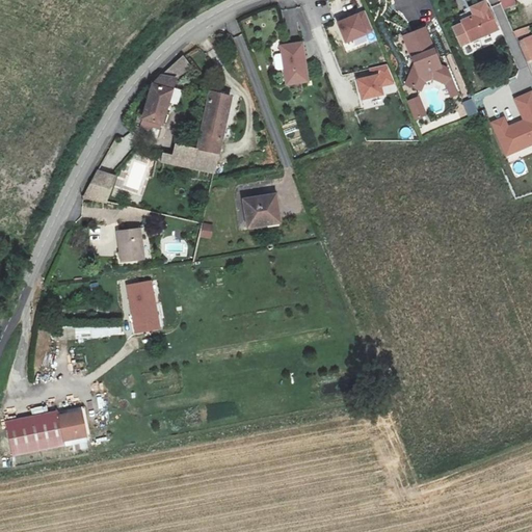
[(452,27),(461,48),(497,32),(484,1),(469,8),(472,16),(460,21),(462,23),(452,27)]
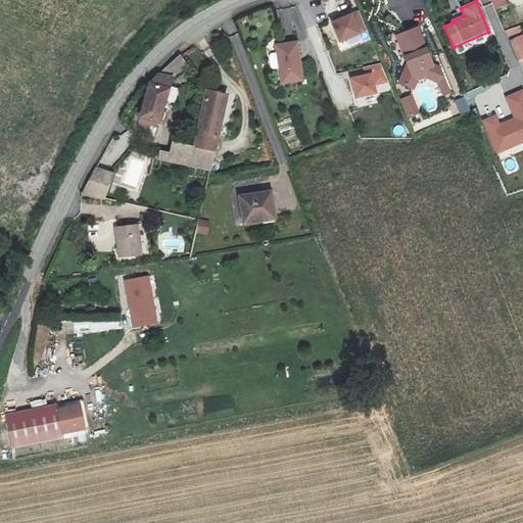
[(359,11),(331,22),(339,44),(367,33),(359,11)]
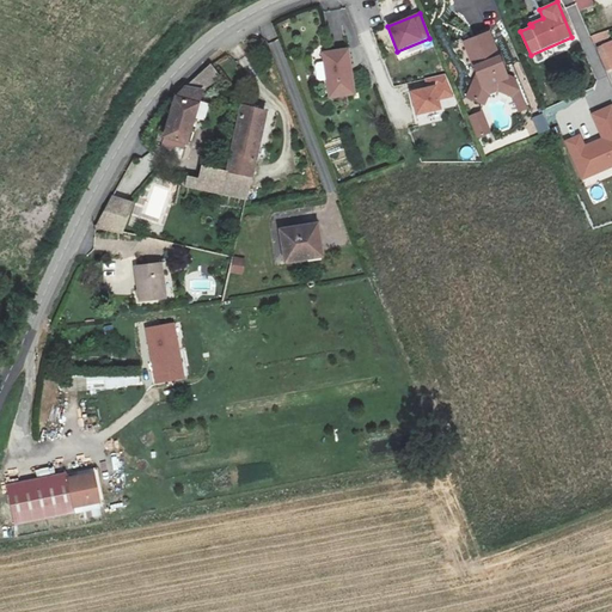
[(594,44),(609,40),(606,31),(592,36),(594,44)]
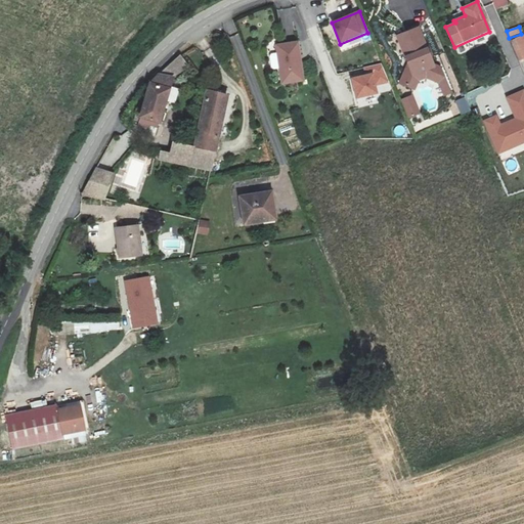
[(417,32),(403,37),(410,56),(406,58),(410,69),(406,70),(401,83),(416,88),(419,80),(427,76),(437,81),(443,95),(450,92),(441,69),(431,63),(417,32)]
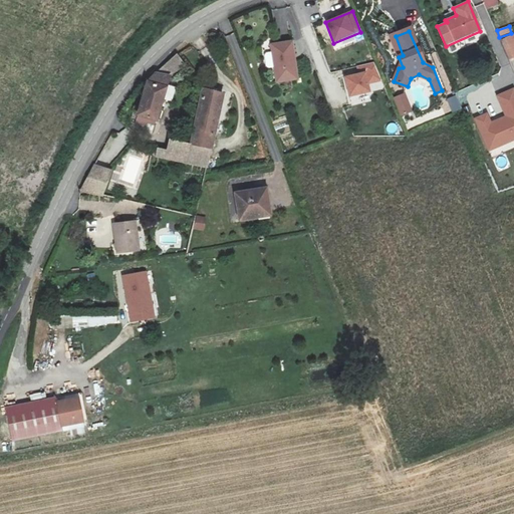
[(513,34),(502,40),(512,61),(513,60),(513,34)]
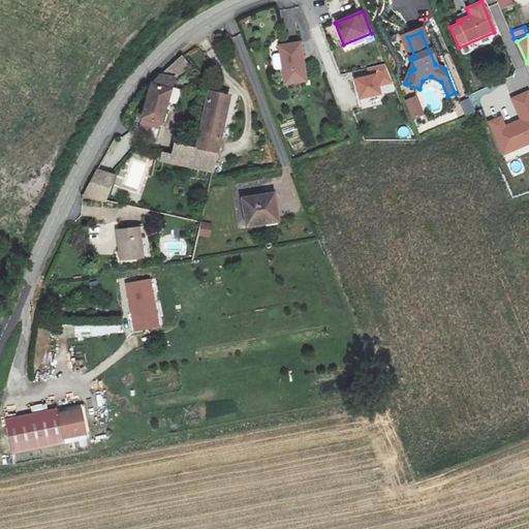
[(301,44),(280,48),(286,86),(307,83),(301,44)]
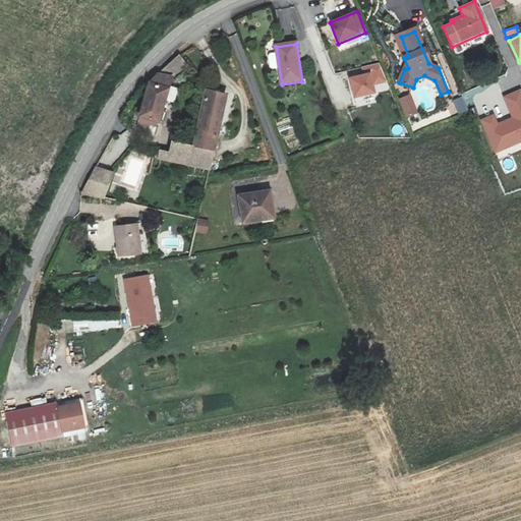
[(167,66),(175,76),(188,66),(179,55),(167,66)]
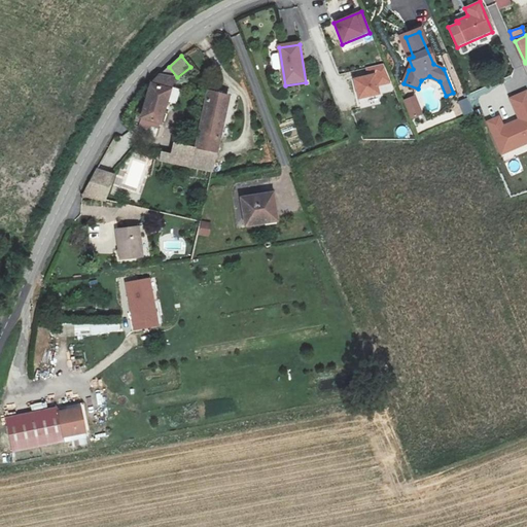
[(367,75),(352,79),(358,101),(380,95),(378,88),(391,83),(383,65),(366,69),(367,75)]
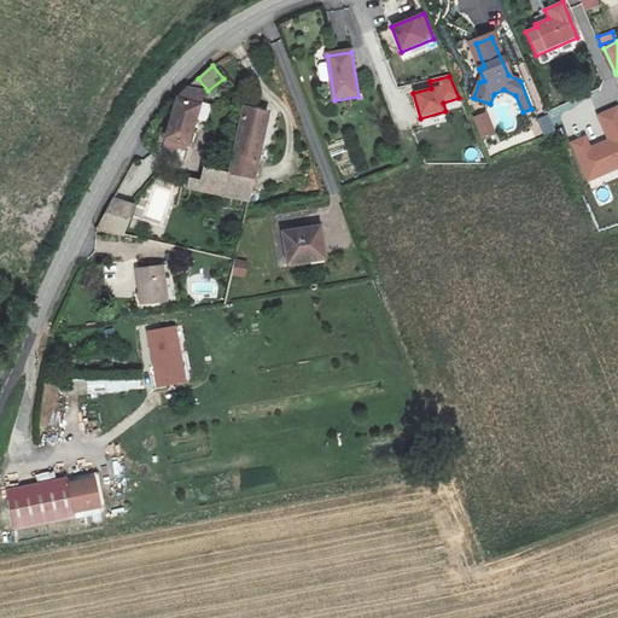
[(176,106),(172,121),(161,150),(175,155),(178,146),(186,147),(192,127),(204,94),(192,88),(176,106)]
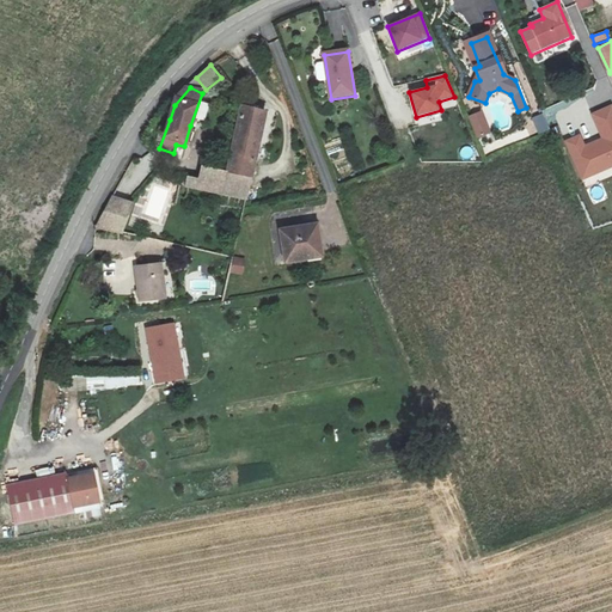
[(565,141),(582,178),(611,165),(611,106),(592,115),(603,138),(583,145),(580,135),(565,141)]
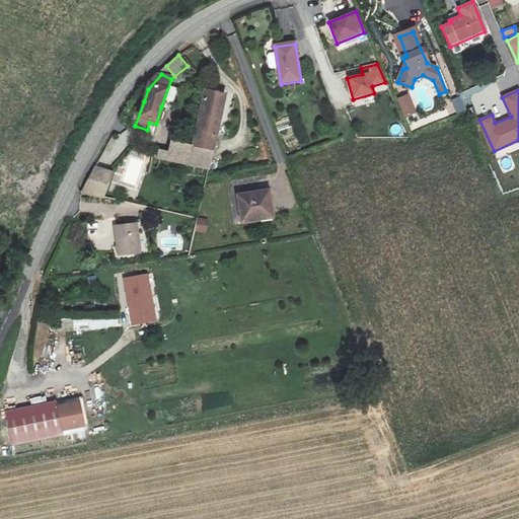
[(192,146),(187,166),(208,170),(226,97),(207,92),(192,146)]
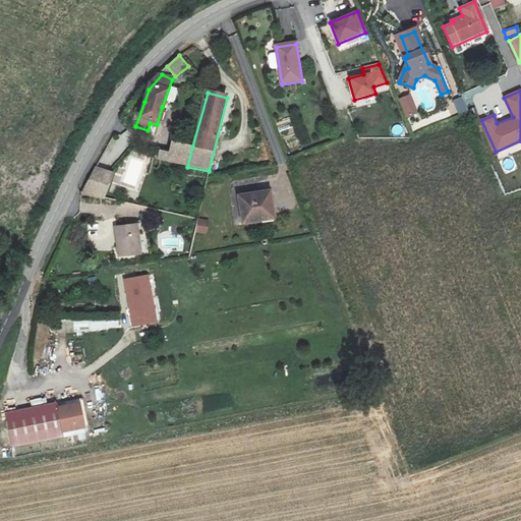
[(400,99),(406,118),(417,114),(411,95),(400,99)]
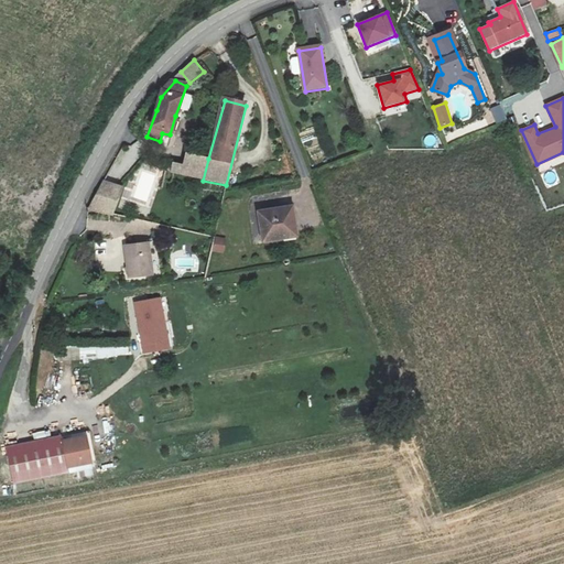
[(496,125),(507,120),(501,105),(490,109),(496,125)]
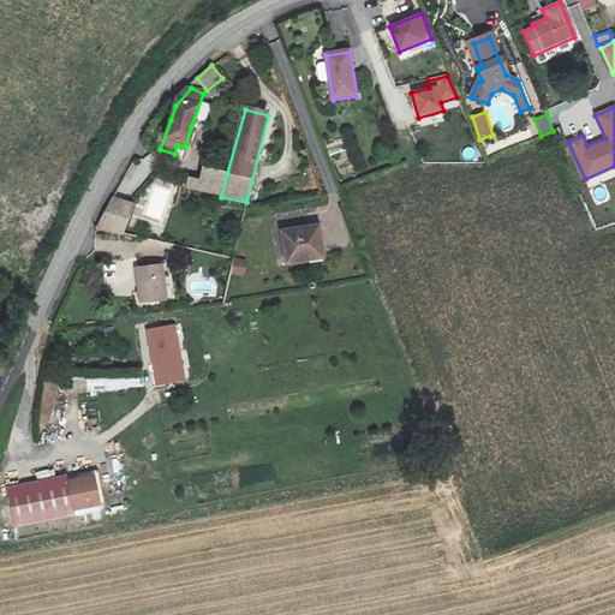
[(185,189),(221,197),(227,173),(206,167),(199,180),(189,178),(185,189)]
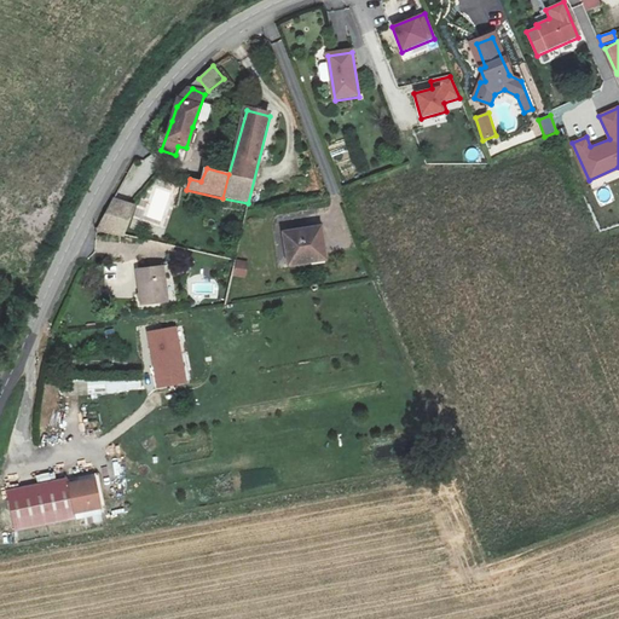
[(99,230),(102,230),(126,233),(134,204),(116,198),(99,230)]
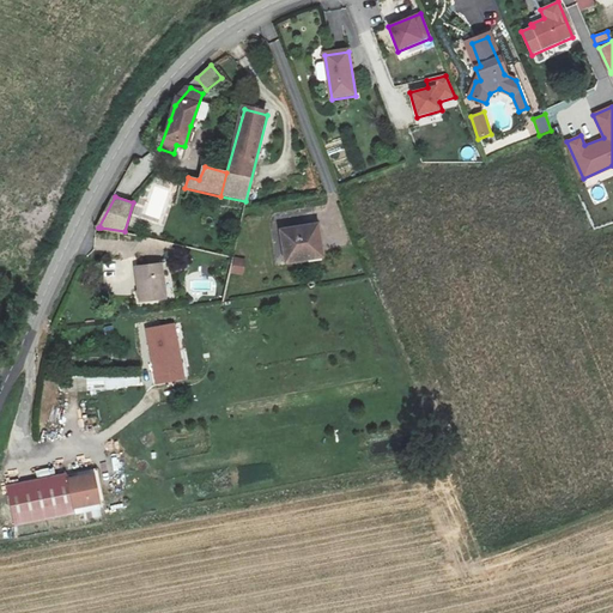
[(317,224),(281,230),(286,261),(308,259),(308,254),(321,252),(317,224)]
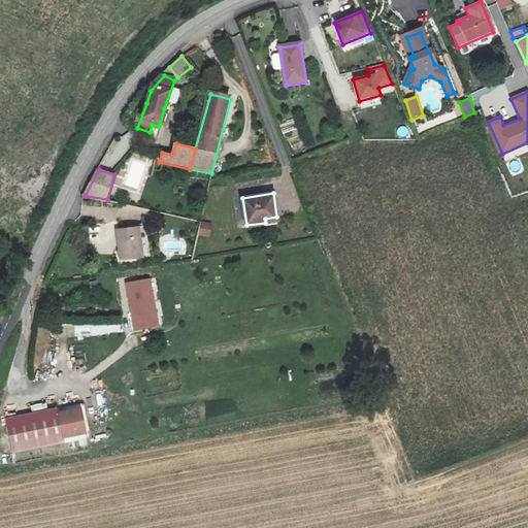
[(202,221),(199,235),(208,237),(211,223),(202,221)]
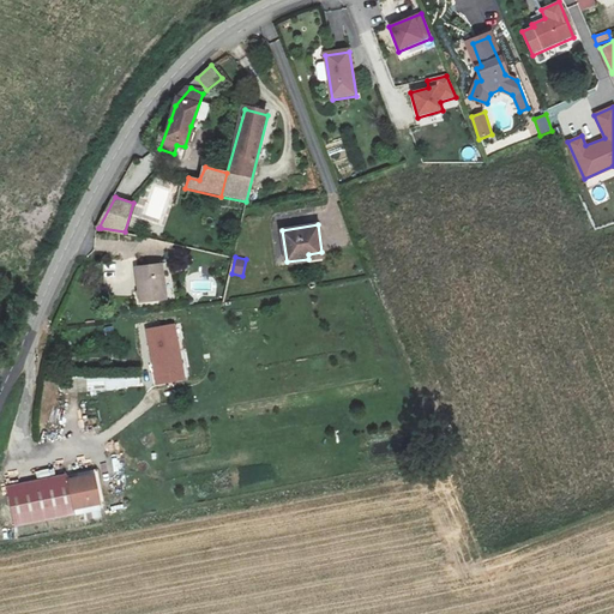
[(136,268),(140,302),(167,299),(163,264),(136,268)]
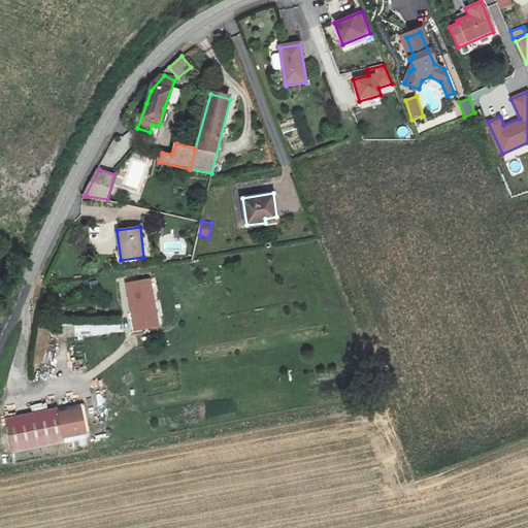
[(151,279),(126,284),(134,330),(159,326),(151,279)]
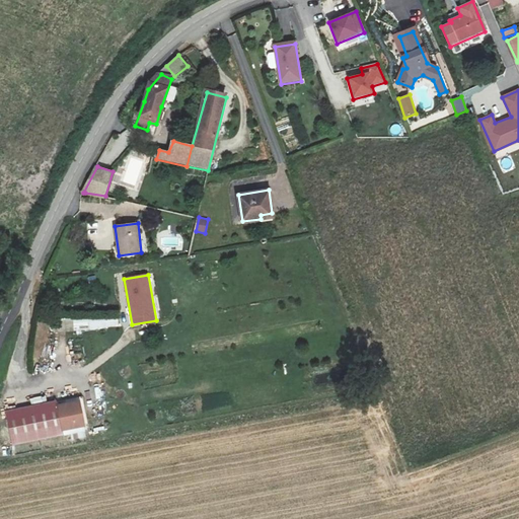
[(58,320),(59,332),(120,328),(119,315),(58,320)]
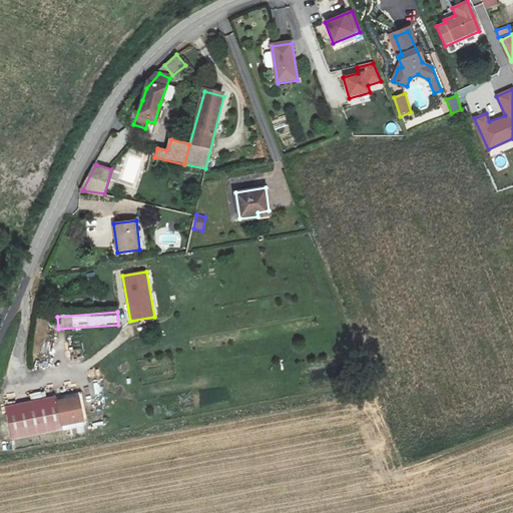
[(74,356),(84,354),(80,338),(70,340),(74,356)]
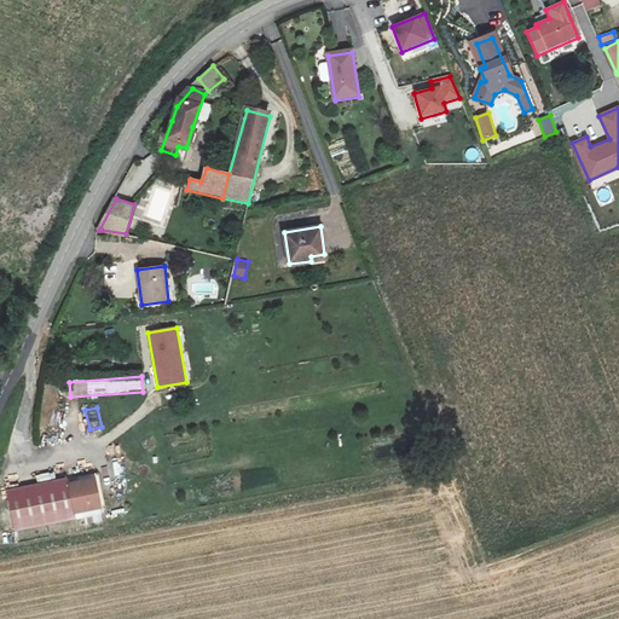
[(36,476),(38,482),(55,479),(53,473),(36,476)]
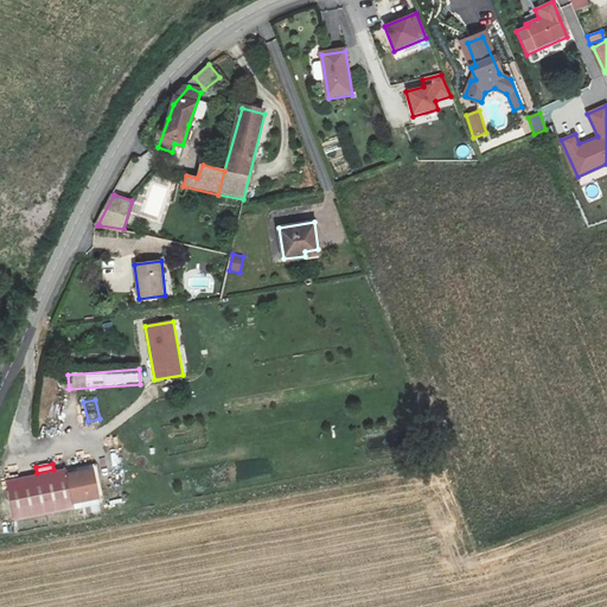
[(65,470),(6,483),(16,522),(74,509),(72,503),(98,497),(93,470),(66,475),(65,470)]
